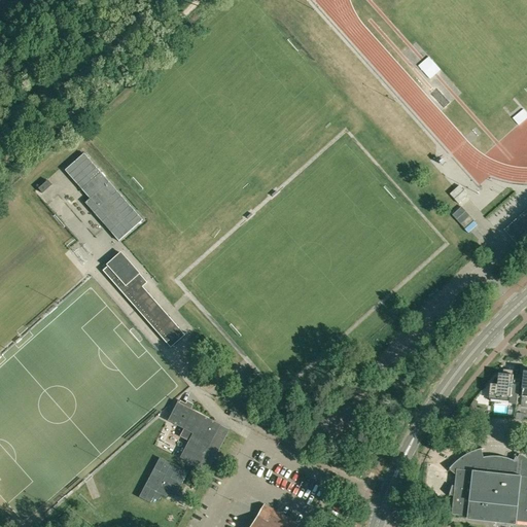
[(84,203),(118,241),(142,220),(83,153),(64,171),(90,199),(84,203)]
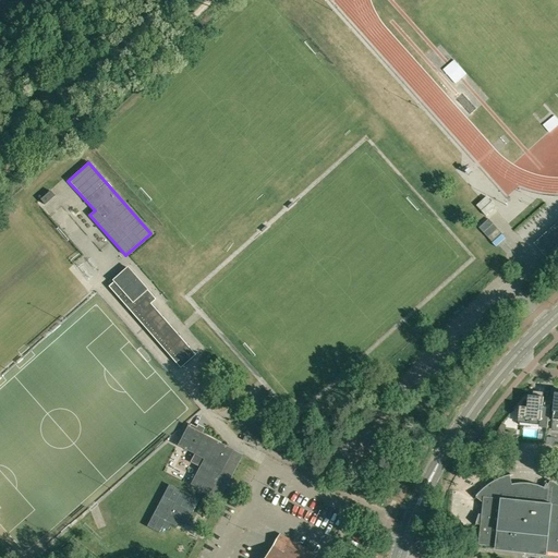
[(486,196),(476,205),(486,216),(496,207),(486,196)]
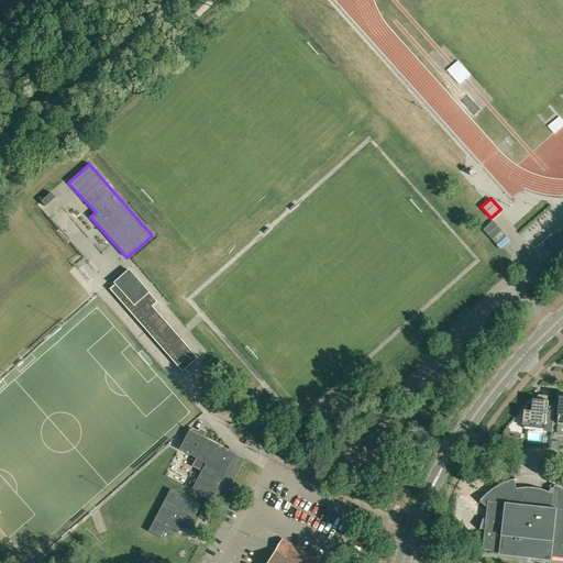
[(487,235),(496,245),(506,236),(497,227),(487,235)]
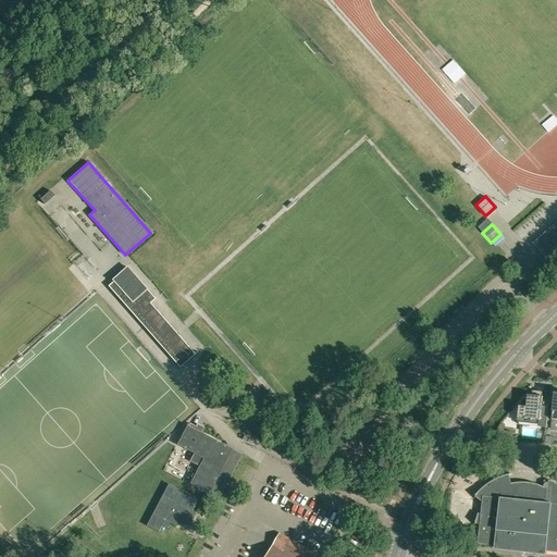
[(130,311),(150,294),(126,267),(111,280),(113,282),(108,287),(130,311)]
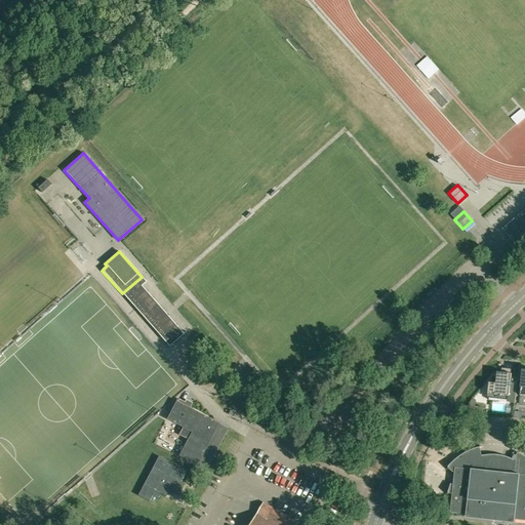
[(146,282),(142,277),(122,293),(169,347),(184,334),(140,286),(146,282)]
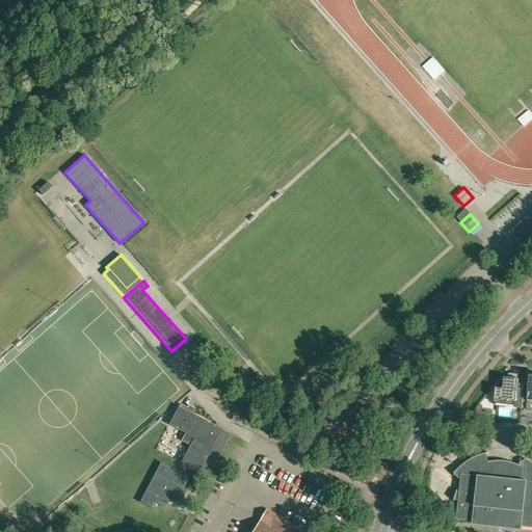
[(496,388),(495,399),(501,399),(501,400),(507,401),(509,402),(509,401),(514,401),(514,405),(514,407),(522,408),(525,382),(517,382),(519,379),(517,379),(517,376),(514,376),(514,374),(508,373),(508,378),(504,377),(502,389),(496,388)]
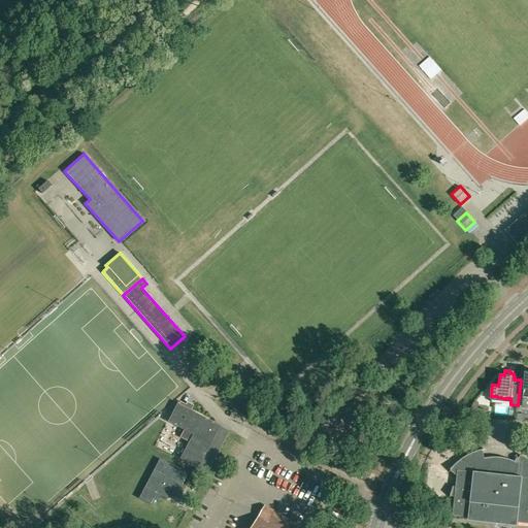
[(168,422),(193,434),(179,459),(207,473),(229,431),(228,432),(220,427),(220,426),(176,403),(168,422)]
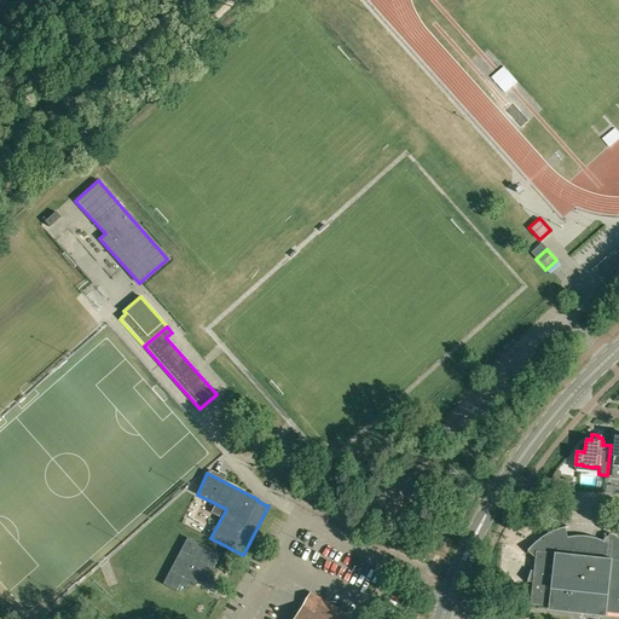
[(568,527),(563,528),(560,530),(555,531),(551,532),(548,534),(544,537),(541,539),(537,542),(533,545),(531,548),(527,551),(526,554),(527,554),(528,553),(536,559),(534,572),(532,572),(532,571),(531,571),(527,584),(528,584),(528,582),(533,584),(531,605),(549,607),(549,609),(607,615),(607,613),(618,614),(618,538),(615,536),(612,533),(608,532),(606,531),(606,532),(611,533),(606,543),(602,541),(599,539),(595,538),(591,537),(586,537),(583,537),(579,536),(574,537),(571,537),(568,538),(566,528),(568,527)]
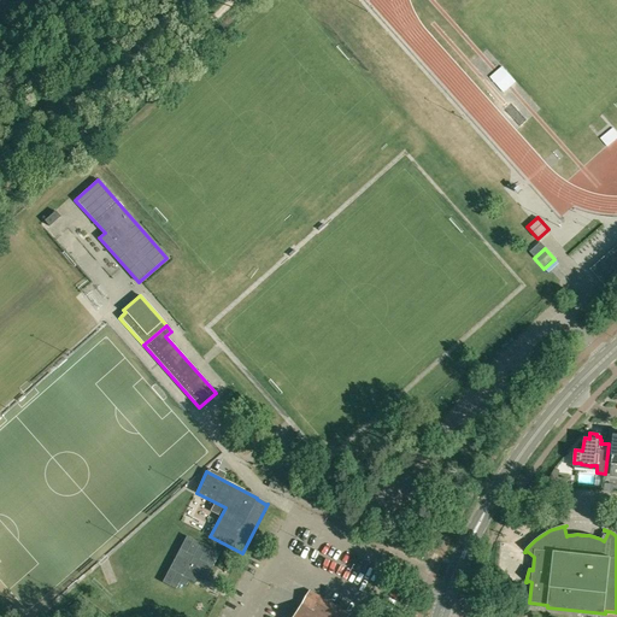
[(218,553),(186,536),(163,582),(176,589),(178,582),(186,586),(189,580),(195,583),(199,576),(205,580),(218,553)]
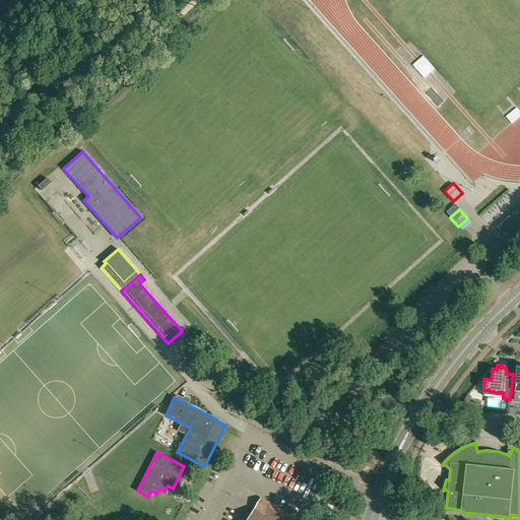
[(249,519),(294,519),(295,518),(261,499),(249,519)]
